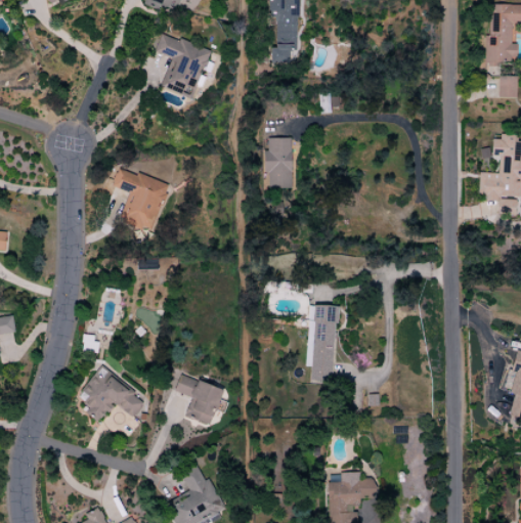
[(146,0),(144,4),(161,9),(162,4),(176,8),(178,0),(146,0)]
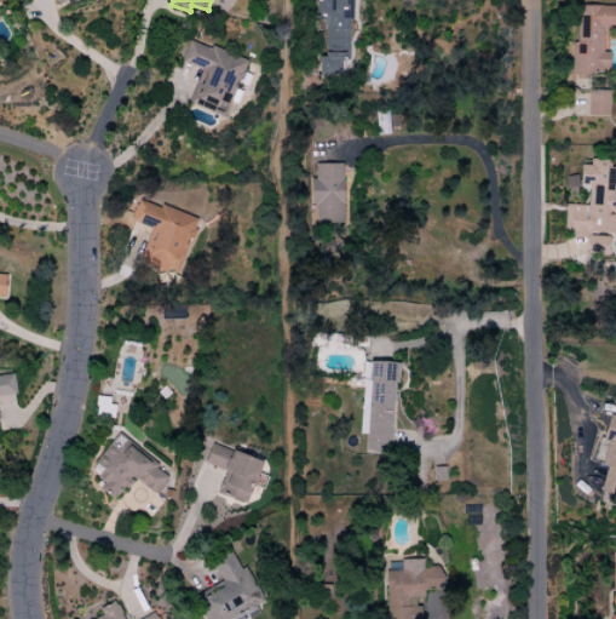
[(318,0),(318,22),(327,22),(327,56),(321,56),(321,74),(343,74),(343,57),(352,57),(352,0),(318,0)]
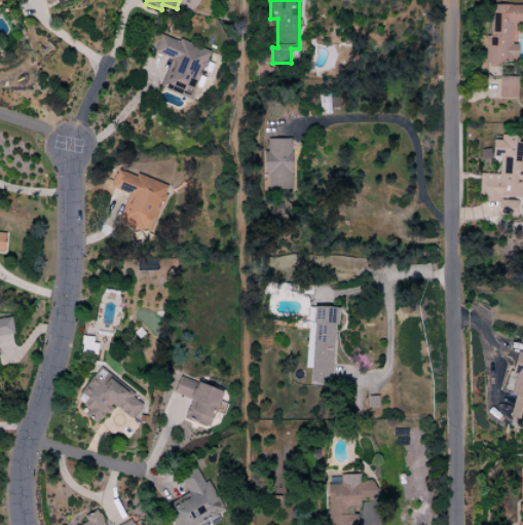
[(522,4),(489,4),(489,63),(519,63),(519,43),(513,43),(513,26),(522,26),(522,4)]
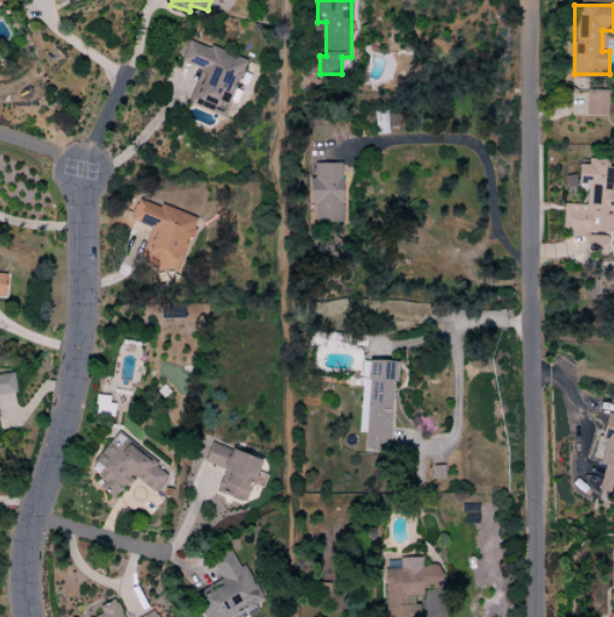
[(247,59),(191,38),(182,60),(203,68),(189,102),(227,115),(247,59)]
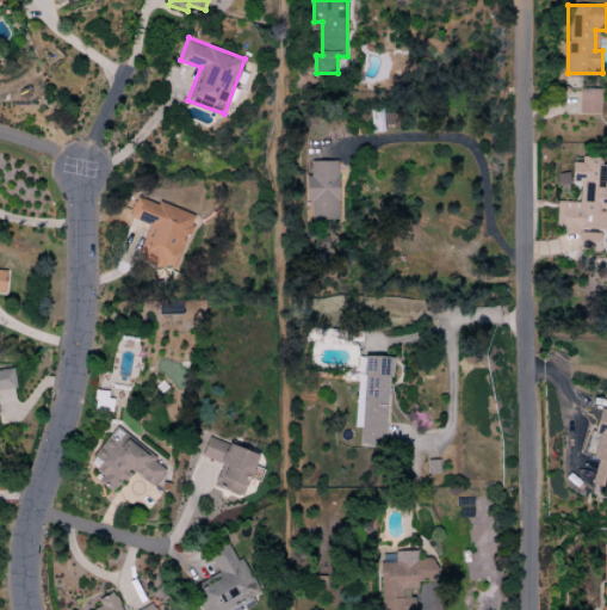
[(602,114),(604,88),(582,88),(582,114),(602,114)]
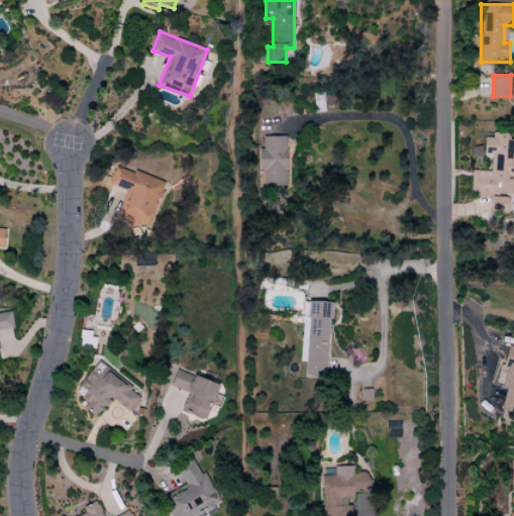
[(492,170),(474,170),(474,195),(491,195),(491,212),(509,211),(508,193),(513,193),(513,138),(510,138),(510,133),(486,133),(486,153),(492,153),(492,170)]
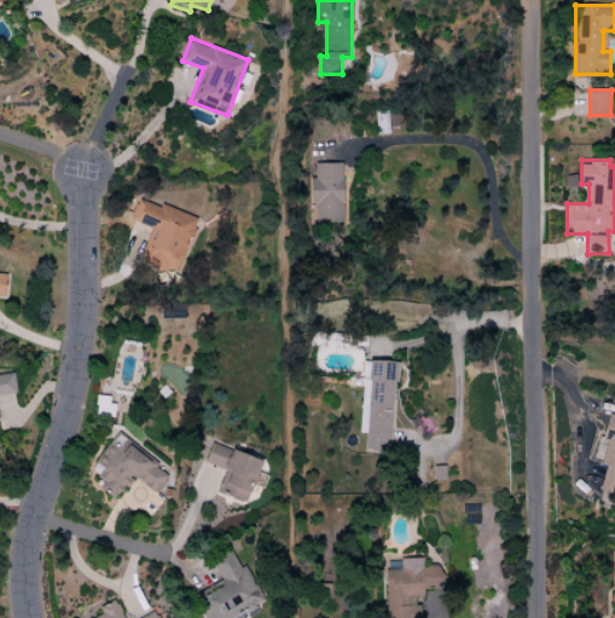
[(346,223),(344,162),(317,162),(317,177),(312,177),(313,203),(318,203),(318,223),(346,223)]
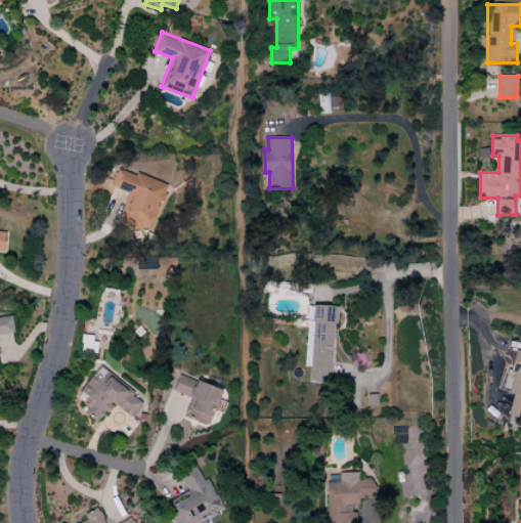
[(130,191),(120,221),(148,231),(161,197),(164,198),(169,184),(119,167),(112,186),(130,191)]
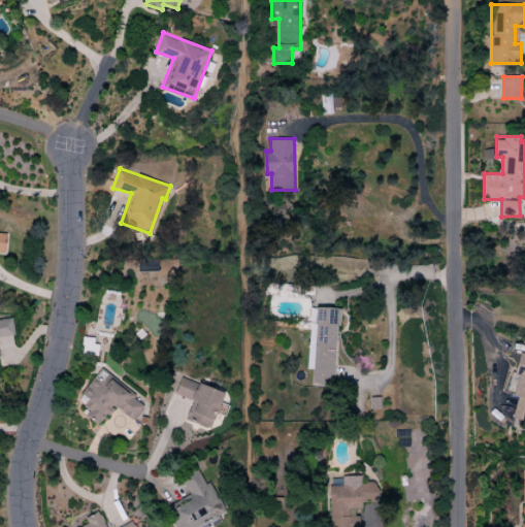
[(308,368),(314,369),(313,383),(335,384),(339,308),(312,306),(308,368)]
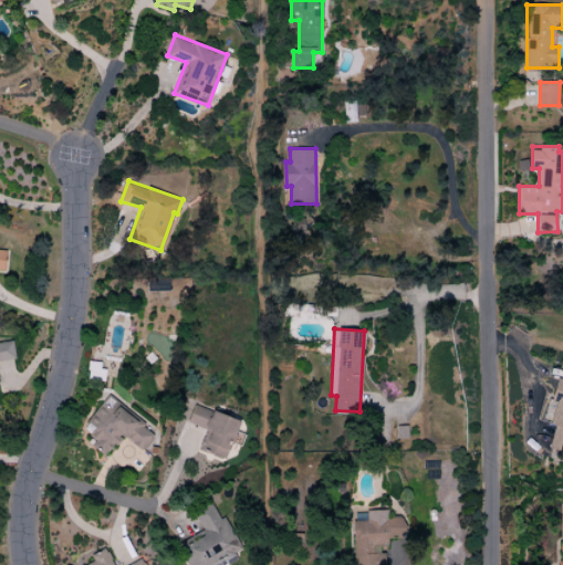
[(0,341),(0,359),(17,358),(14,339),(0,341)]
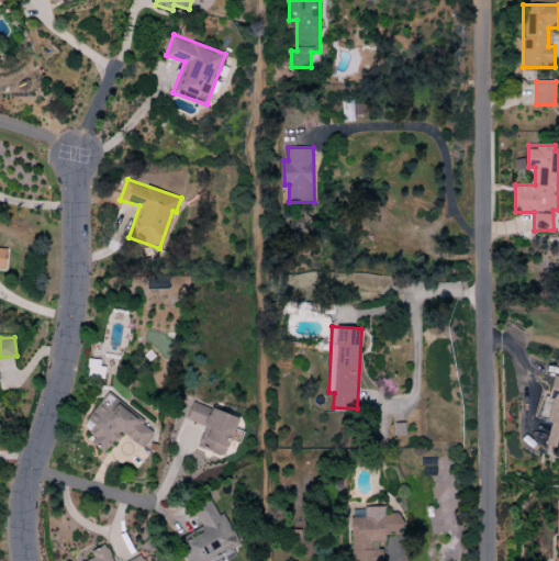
[(108,452),(122,432),(144,447),(156,428),(107,394),(84,426),(98,435),(92,442),(108,452)]
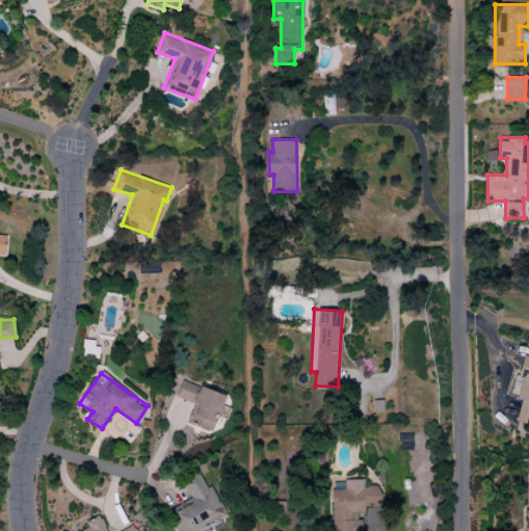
[(227,395),(184,378),(178,396),(194,403),(188,421),(213,431),(227,395)]
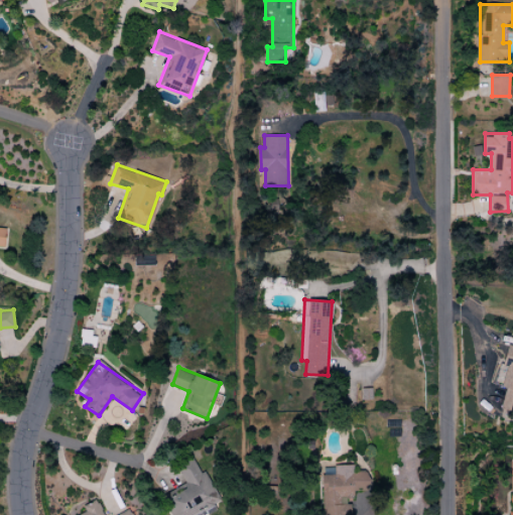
[(172,514),(200,514),(217,507),(215,504),(222,500),(206,470),(202,472),(195,458),(177,466),(186,483),(162,495),(172,514)]
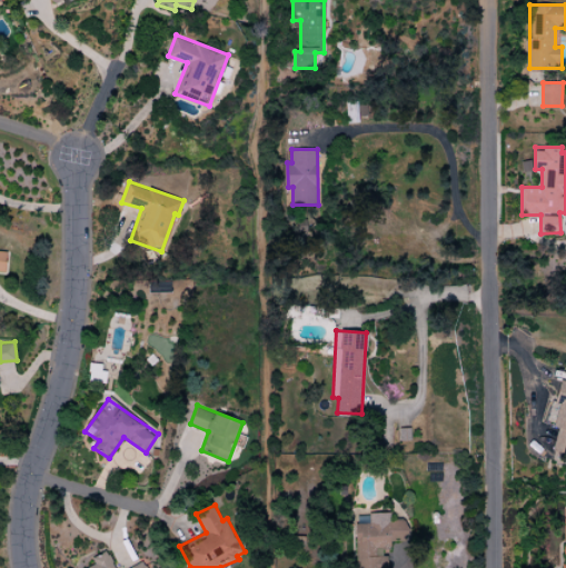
[(358,522),(357,567),(381,567),(387,567),(387,549),(391,549),(391,540),(409,540),(408,519),(390,519),(390,512),(369,512),(370,522),(358,522)]
